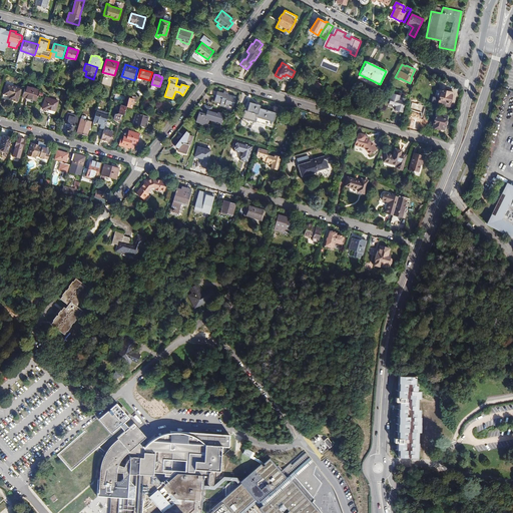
[(19,93),(20,93),(21,89),(6,84),(3,94),(9,96),(8,100),(12,101),(12,100),(16,101),(16,103),(17,103),(19,95),(18,95),(19,93)]
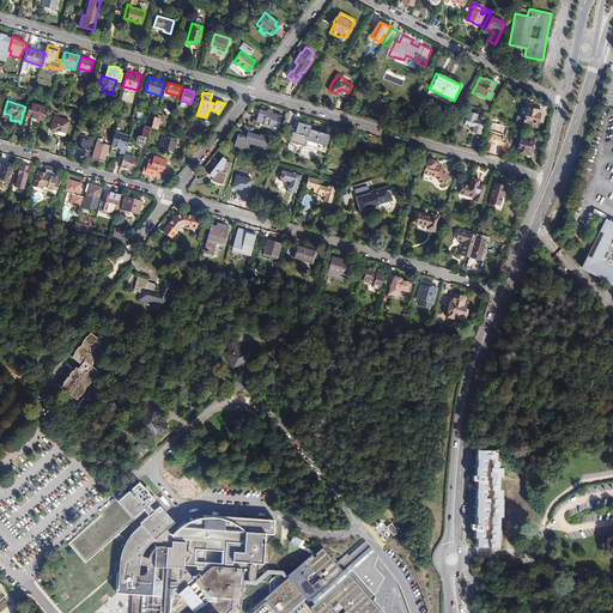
[(30,103),(26,116),(44,121),(48,108),(30,103)]
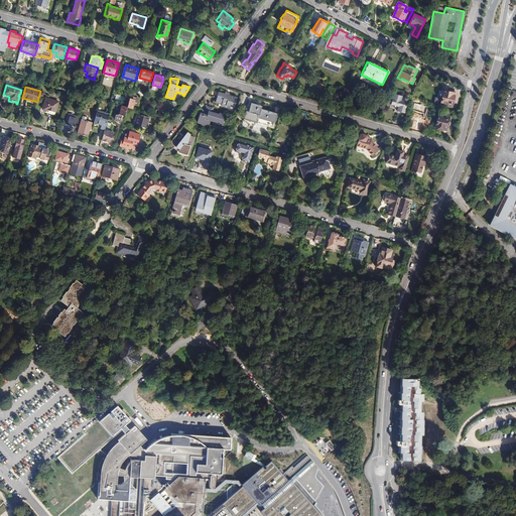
[(441,98),(437,97),(434,97),(433,102),(454,107),(455,102),(455,101),(457,93),(443,90),(441,98)]
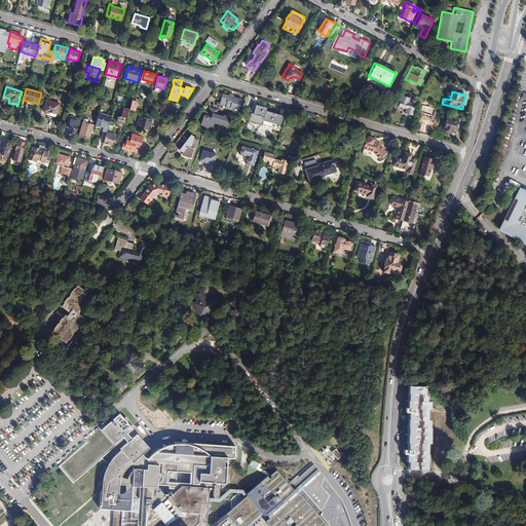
[(232,97),(228,96),(222,94),(219,104),(226,106),(225,108),(230,109),(230,107),(238,110),(241,100),(232,97)]
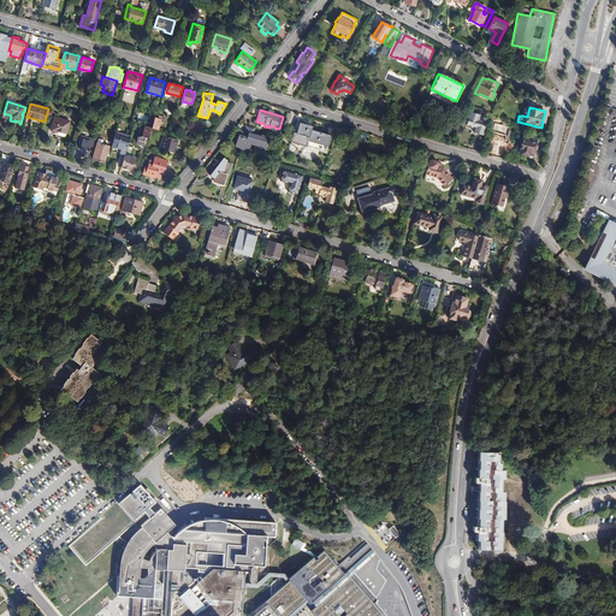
[(474,132),(475,134),(480,135),(481,135),(485,123),(478,120),(479,114),(471,112),(466,124),(475,128),(474,132)]
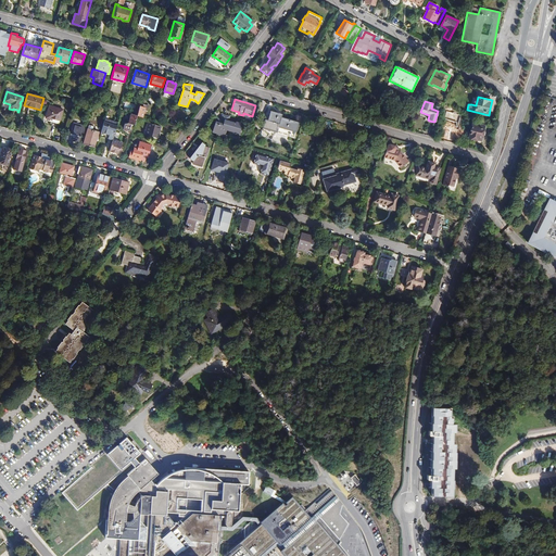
[(64,110),(50,105),(47,118),(50,119),(50,122),(59,125),(64,110)]
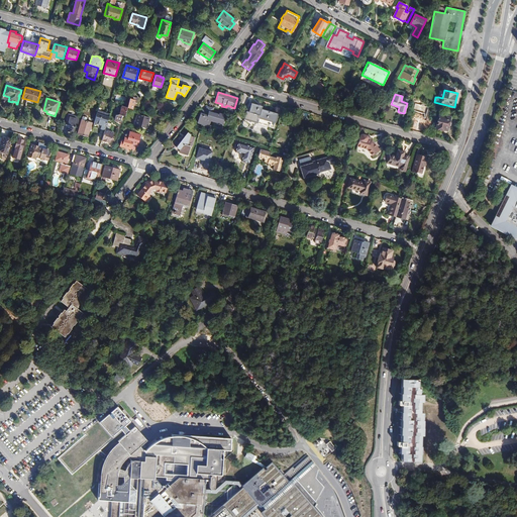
[(262,106),(251,103),(248,112),(246,111),(243,119),(256,123),(259,118),(275,123),(277,114),(261,109),(262,106)]
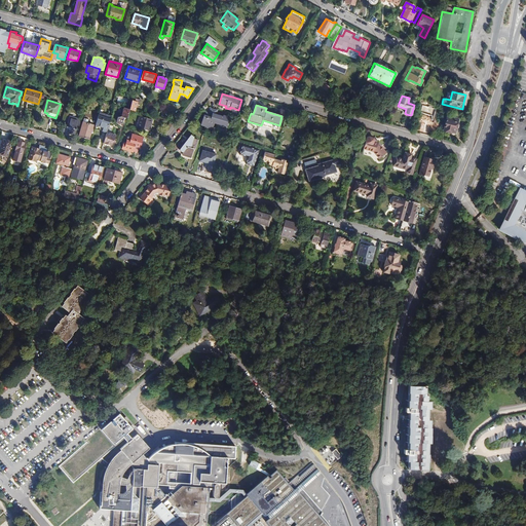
[(205,111),(204,114),(202,116),(201,122),(200,124),(201,125),(202,126),(204,126),(203,128),(211,130),(213,123),(225,127),(227,120),(226,119),(227,116),(222,115),(222,116),(216,114),(217,110),(210,107),(208,112),(205,111)]
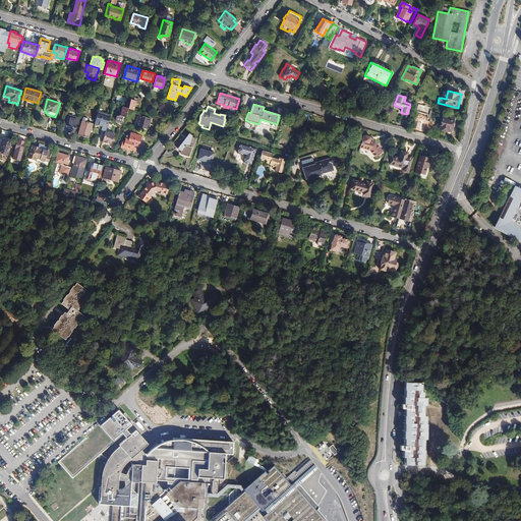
[(128,108),(123,107),(120,115),(116,116),(115,120),(121,122),(123,116),(126,117),(128,108)]
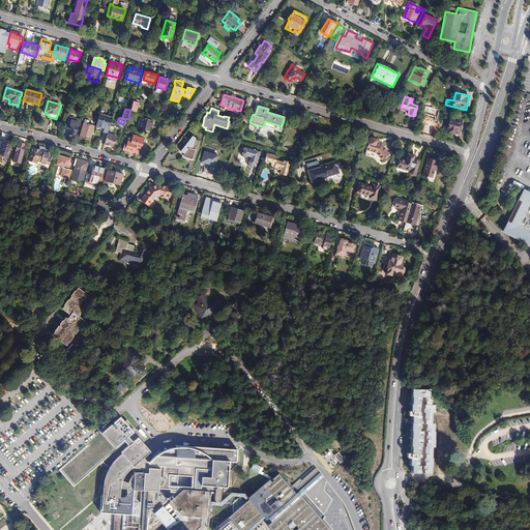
[(113,117),(99,114),(96,125),(105,128),(104,131),(108,133),(111,122),(113,117)]
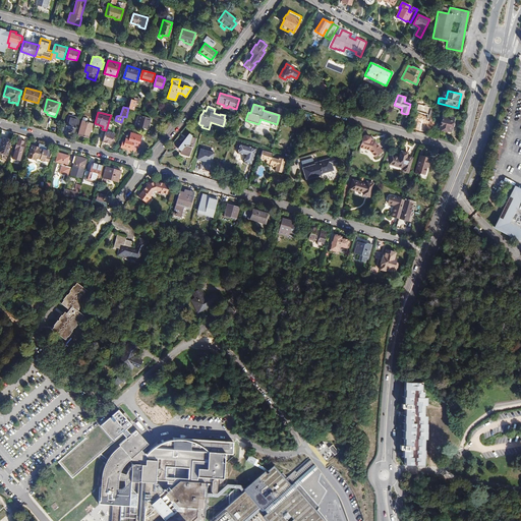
[(77,124),(78,124),(81,114),(79,113),(78,117),(70,115),(67,125),(64,124),(63,130),(74,133),(77,124)]
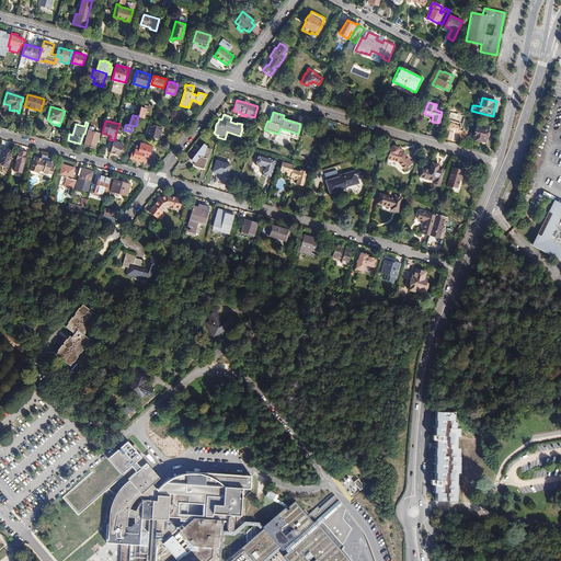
[(490,126),(477,123),(473,138),(487,141),(490,126)]
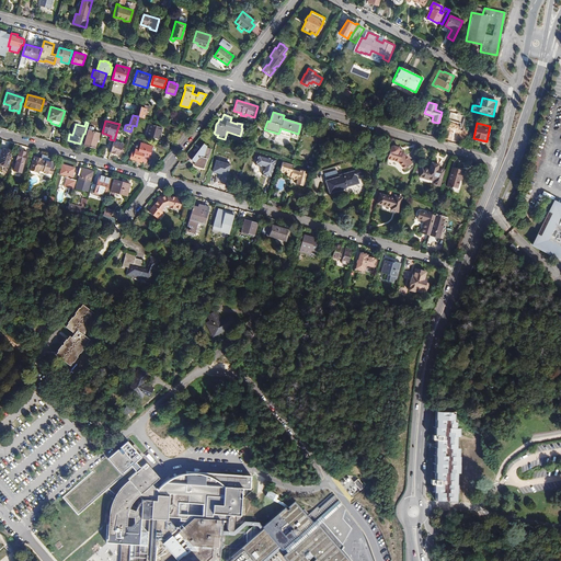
[(162,127),(149,124),(146,136),(159,139),(162,127)]
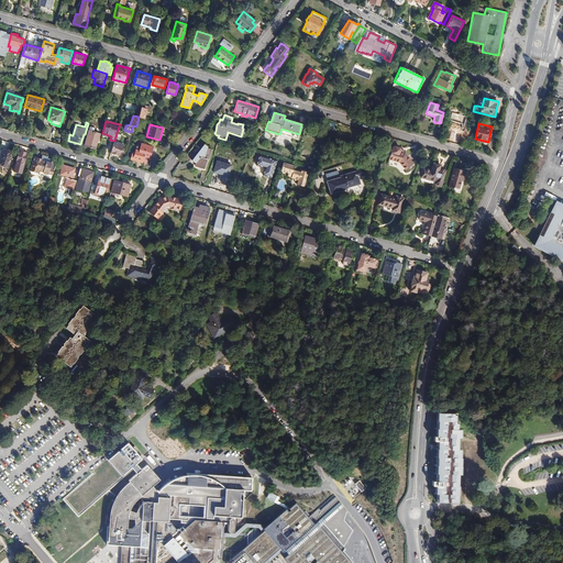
[(98,141),(100,142),(102,134),(89,131),(85,146),(96,150),(98,141)]
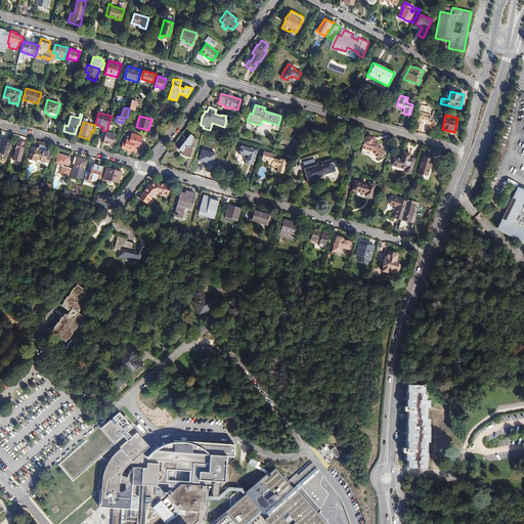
[(106,132),(103,142),(113,145),(115,137),(113,137),(114,135),(111,134),(112,133),(106,132)]
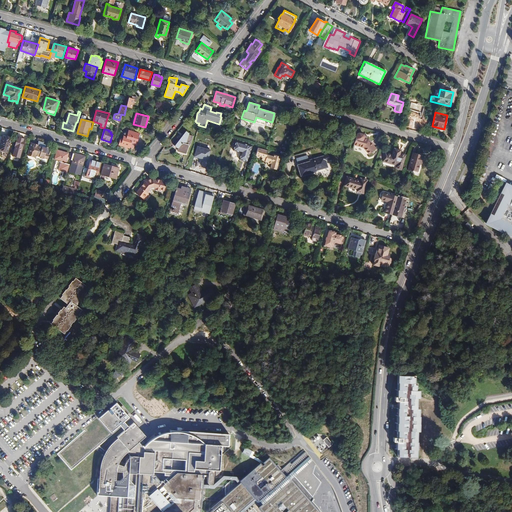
[(140,134),(130,131),(128,138),(124,137),(123,141),(121,140),(119,145),(130,148),(131,147),(135,148),(136,144),(137,145),(140,134)]
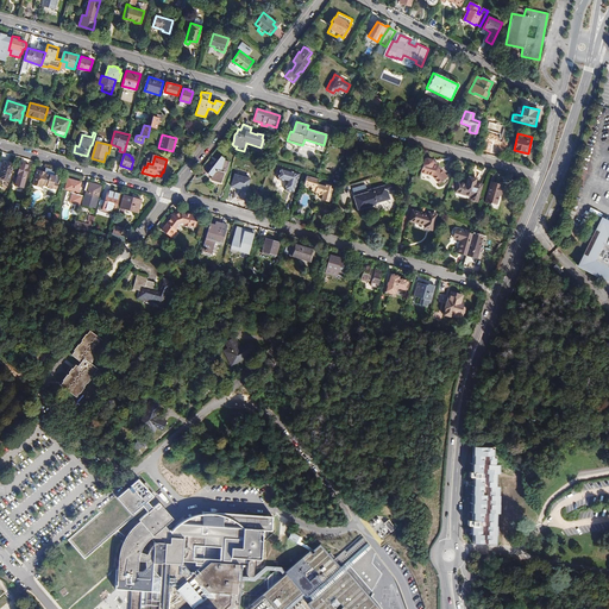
[(212,184),(219,187),(217,193),(221,194),(224,189),(226,182),(221,181),(224,174),(225,174),(228,163),(224,161),(224,159),(219,156),(206,173),(211,177),(209,180),(209,181),(212,184)]
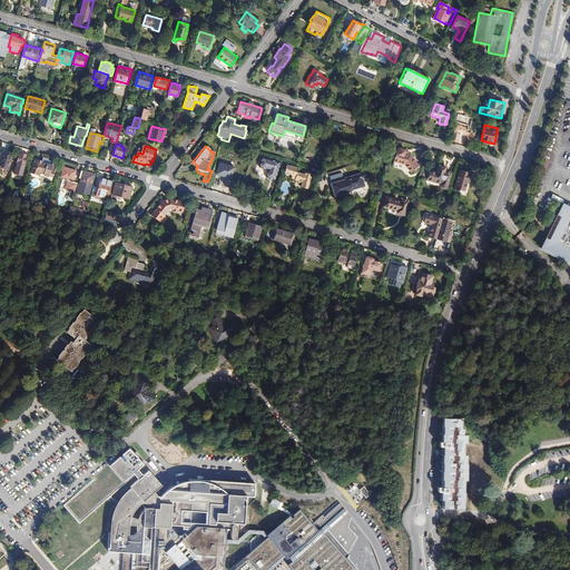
[(416,164),(408,155),(406,155),(408,153),(403,150),(402,149),(397,148),(395,148),(392,160),(404,165),(410,170),(416,164)]
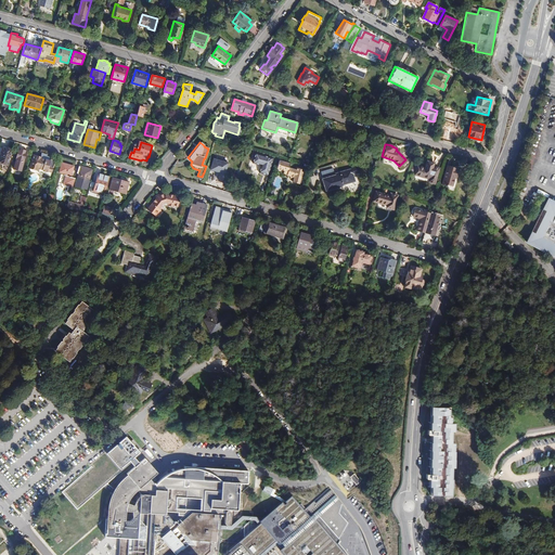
[(8,150),(3,149),(0,157),(0,163),(8,165),(13,150),(8,147),(8,150)]
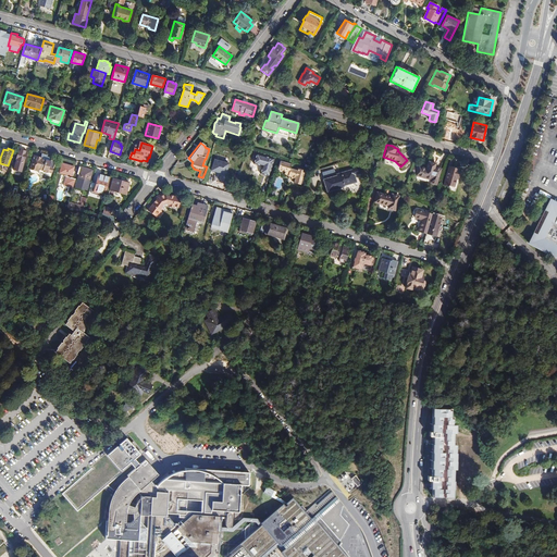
[(21,172),(26,152),(19,150),(15,160),(16,160),(14,170),(21,172)]
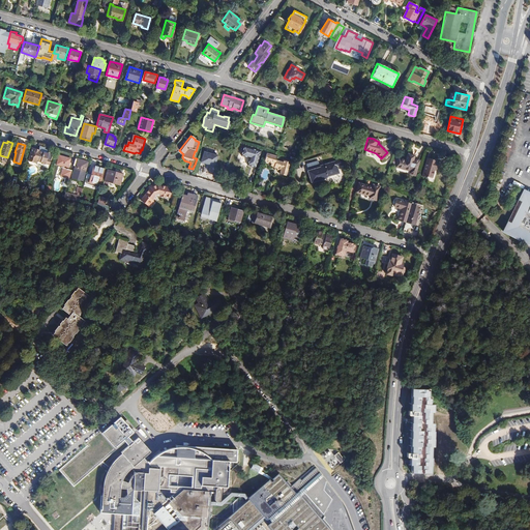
[(261,152),(244,147),(241,156),(249,158),(247,166),(256,168),(261,152)]
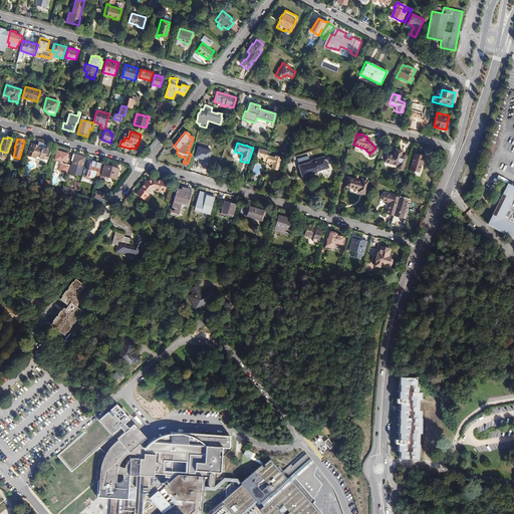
[(30,144),(29,150),(36,152),(36,150),(37,149),(37,147),(37,146),(30,144)]
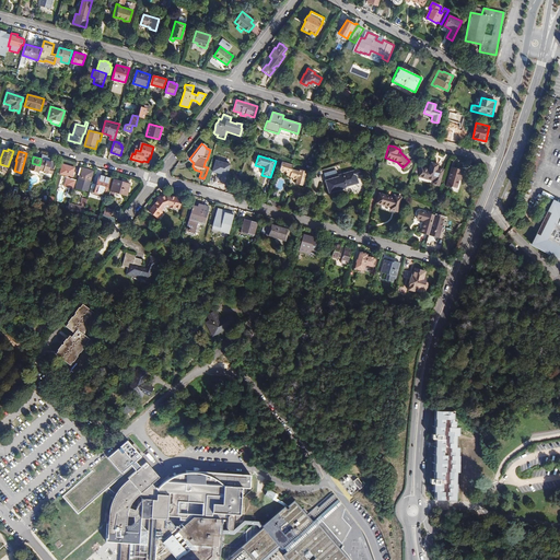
[(41,160),(41,162),(39,163),(39,165),(32,163),(30,171),(37,173),(38,170),(48,173),(53,174),(56,162),(51,161),(50,163),(41,160)]
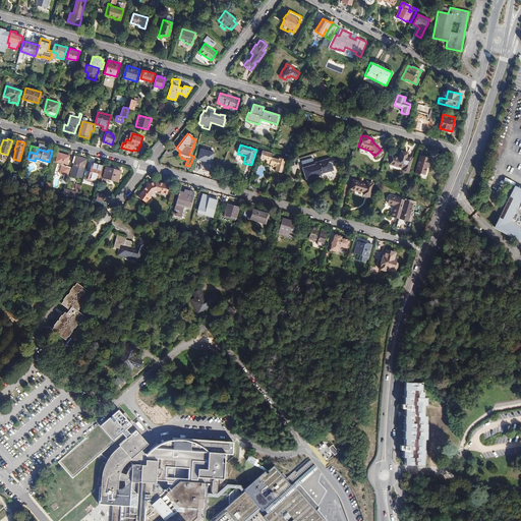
[(215,153),(200,150),(197,159),(212,163),(215,153)]
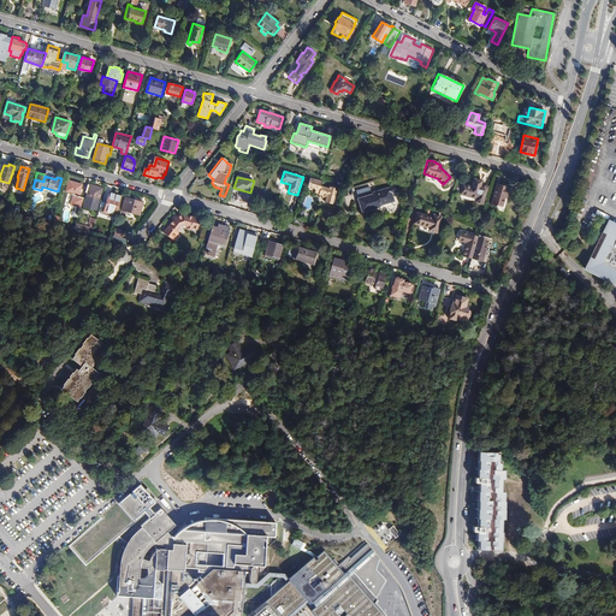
[(325,200),(324,203),(332,206),(336,189),(329,187),(329,189),(320,187),(321,182),(309,178),(307,188),(315,190),(314,194),(318,195),(323,196),(321,199),(325,200)]
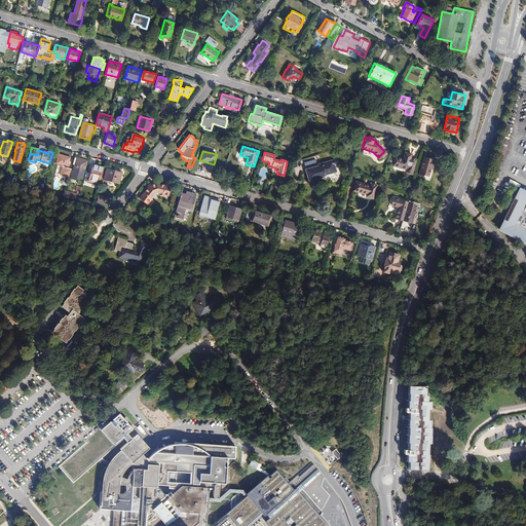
[(410,157),(411,155),(404,153),(402,159),(396,157),(392,165),(407,170),(406,173),(411,174),(416,159),(410,157)]
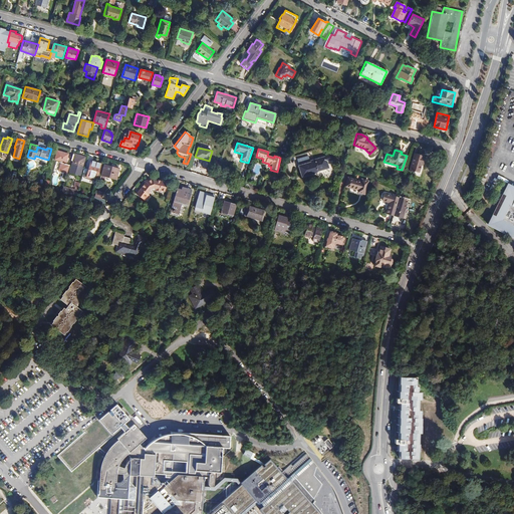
[(61,179),(65,180),(69,166),(66,165),(67,161),(66,161),(68,155),(57,152),(54,160),(61,162),(58,172),(63,173),(61,179)]
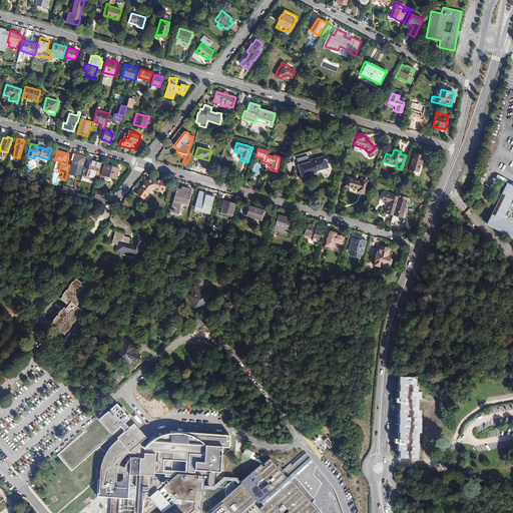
[(414,153),(409,168),(418,171),(420,164),(422,165),(425,157),(423,156),(423,155),(414,153)]
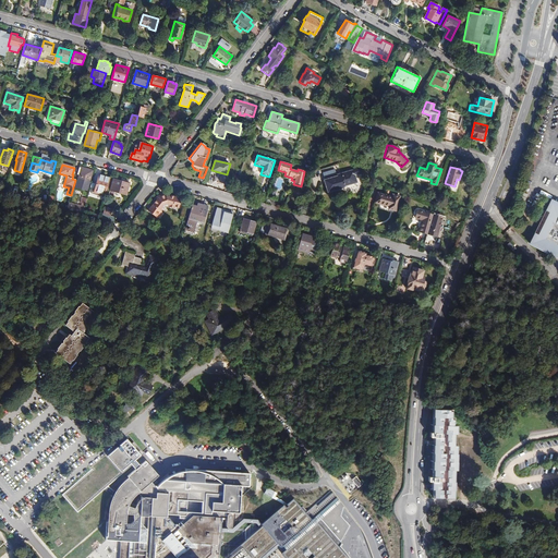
[(82,168),(80,176),(77,183),(87,185),(92,171),(82,168)]
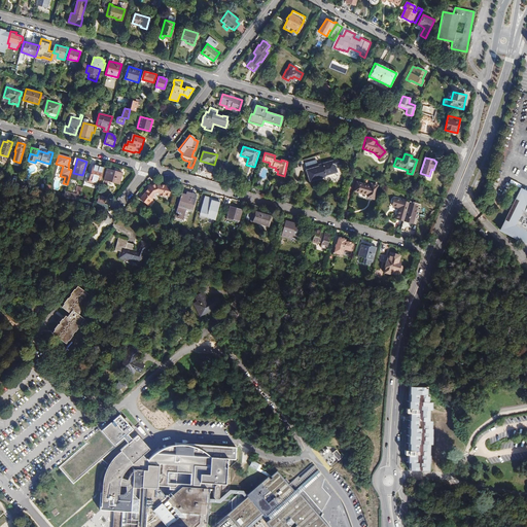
[(323,166),(307,170),(310,181),(326,177),(326,175),(339,172),(337,166),(343,164),(341,159),(335,161),(323,164),(323,166)]
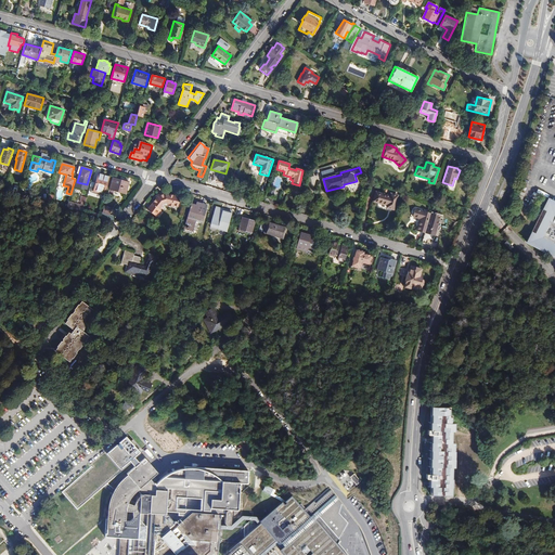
[(103,195),(108,177),(98,173),(93,192),(103,195)]
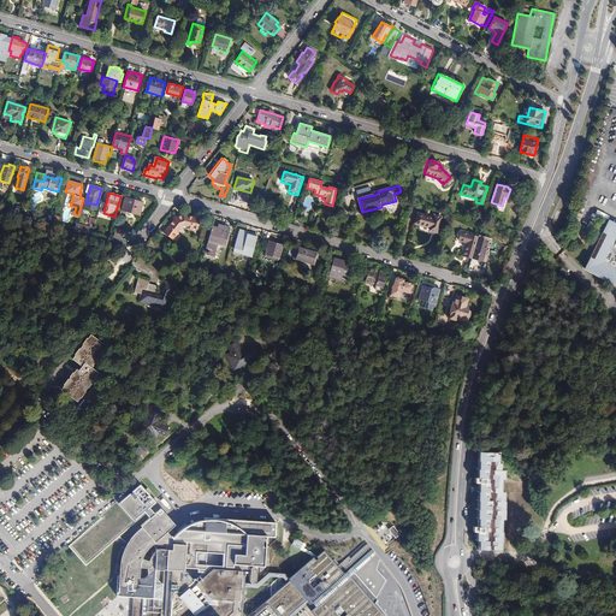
[(142,202),(124,197),(120,209),(138,214),(142,202)]
